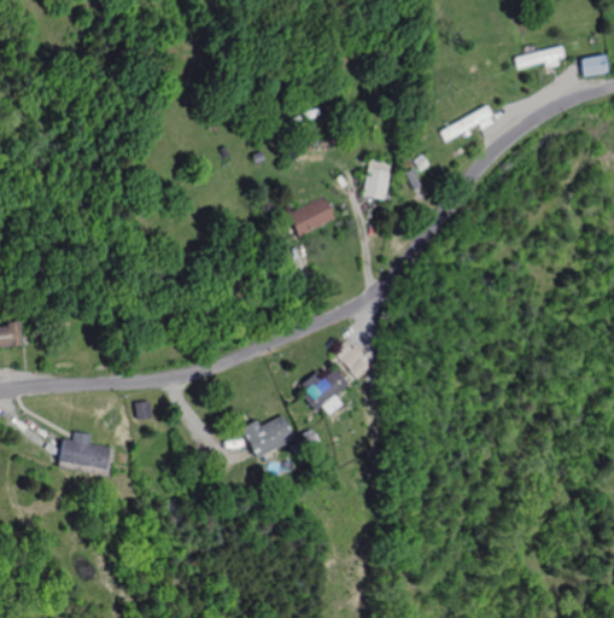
[(516,69),(544,62),(545,68),(557,64),(556,58),(562,57),(560,46),(514,58),(516,69)]
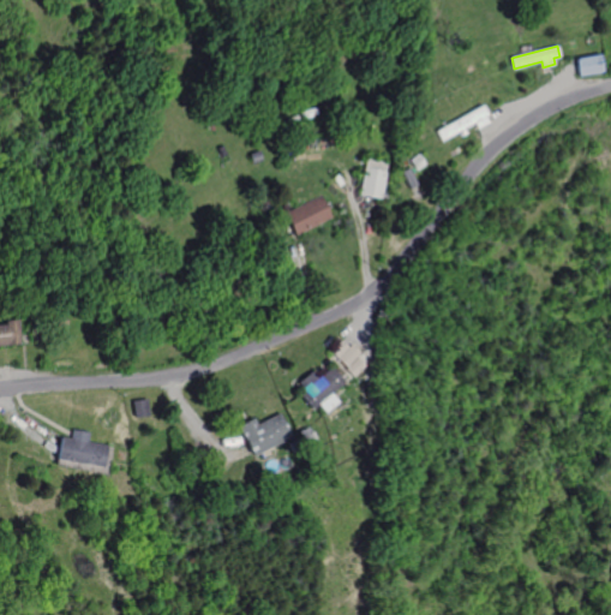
[(579,76),(576,58),(599,54),(603,72),(579,76)]
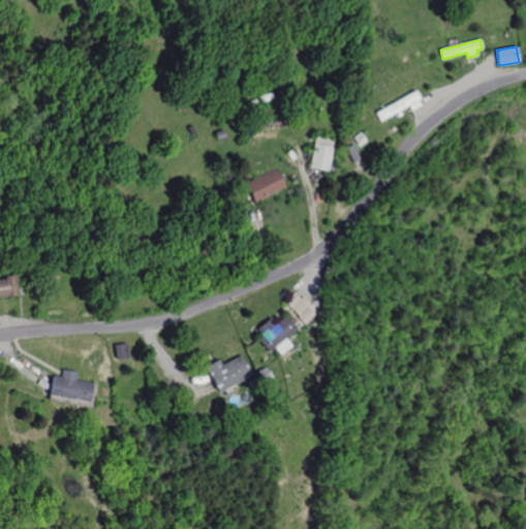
[(382,121),(396,113),(398,117),(402,115),(400,111),(409,105),(412,110),(422,104),(419,100),(421,99),(416,91),(377,113),(382,121)]
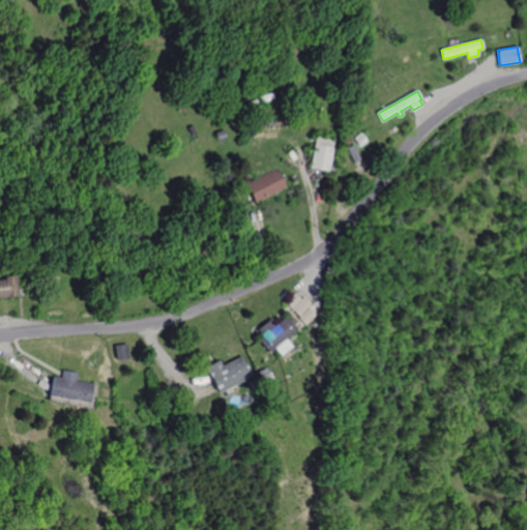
[(263,102),(276,97),(274,92),(261,97),(263,102)]
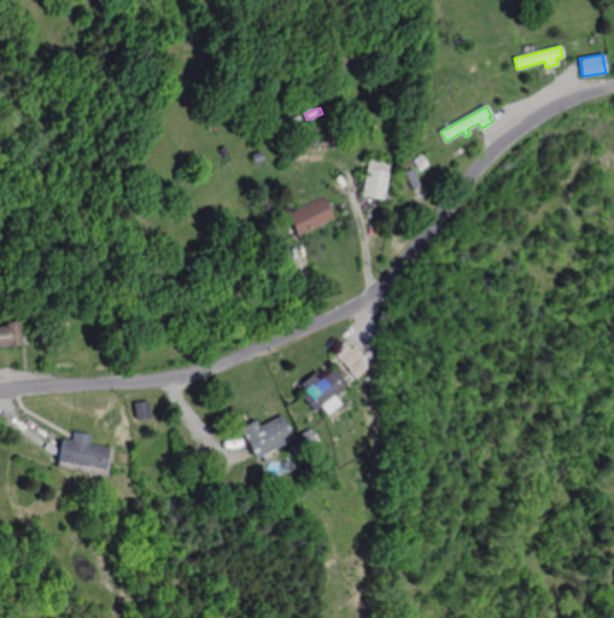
[(303,123),(302,116),(291,118),(292,126),(303,123)]
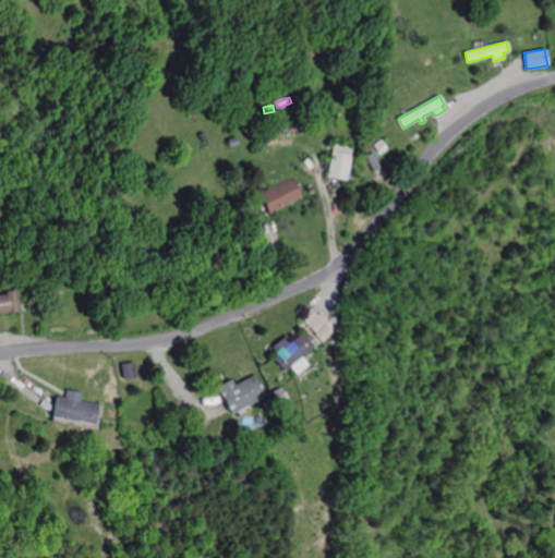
[(203,142),(208,140),(204,131),(198,133),(203,142)]
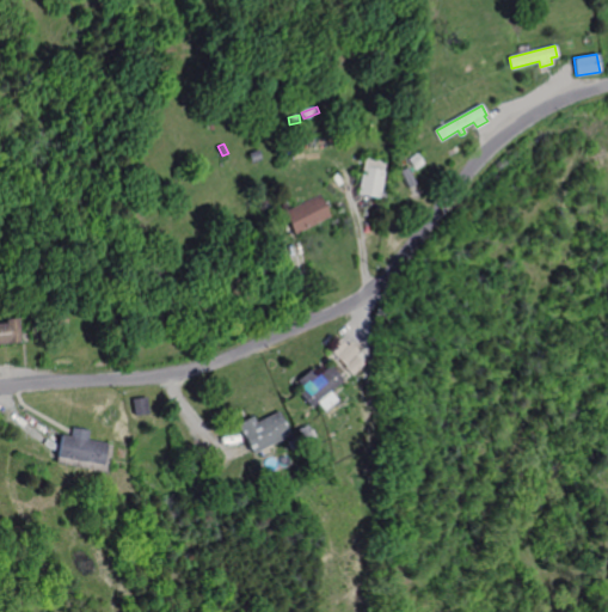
[(253,161),(263,158),(259,150),(250,153),(253,161)]
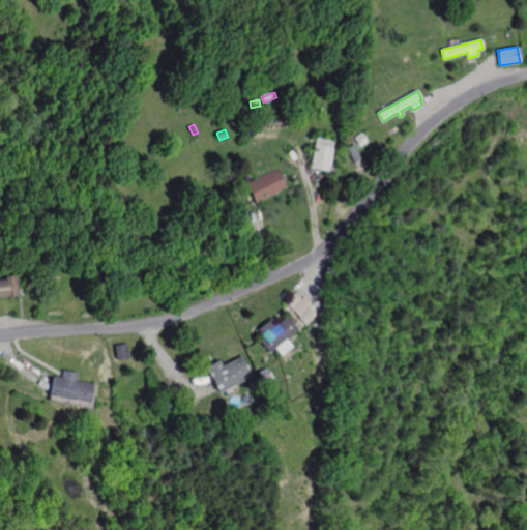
[(360,146),(368,141),(361,133),(354,138),(360,146)]
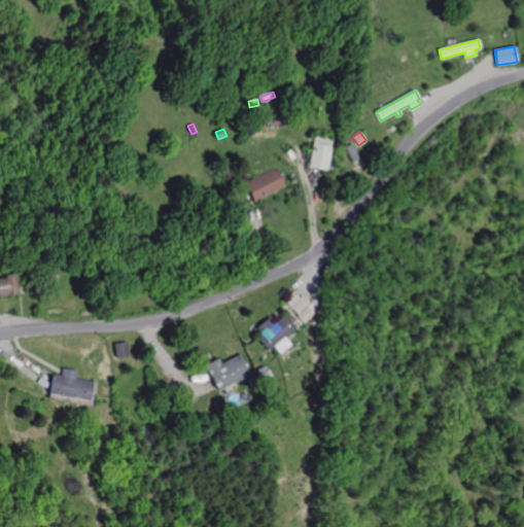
[(329,169),(334,170),(337,156),(332,155),(335,137),(316,134),(311,166),(329,169)]
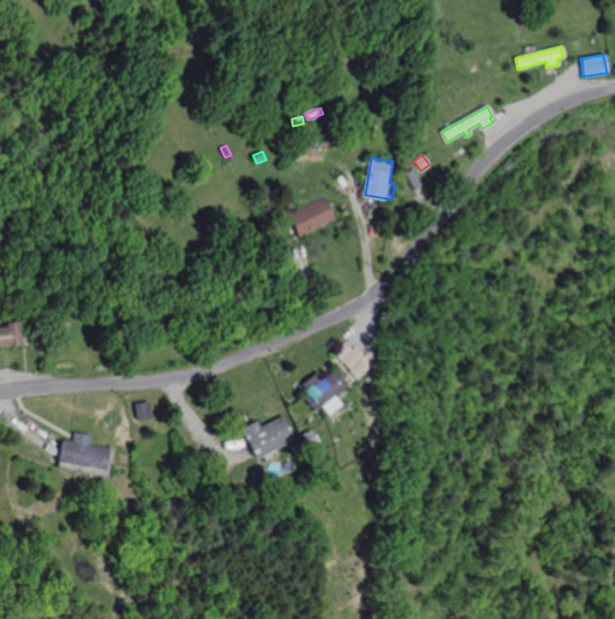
[(415,189),(422,185),(412,168),(405,172),(415,189)]
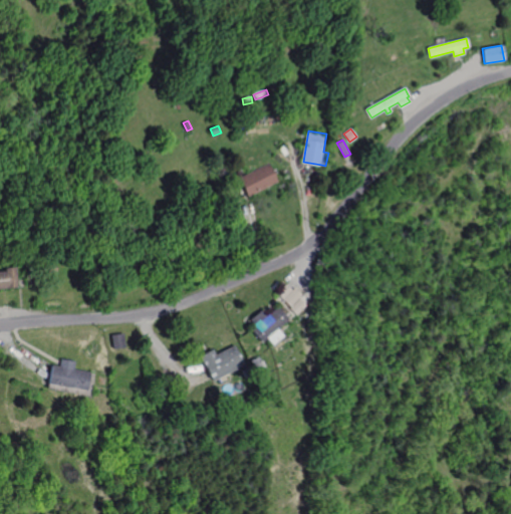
[(251,196),(281,181),(272,163),(242,178),(251,196)]
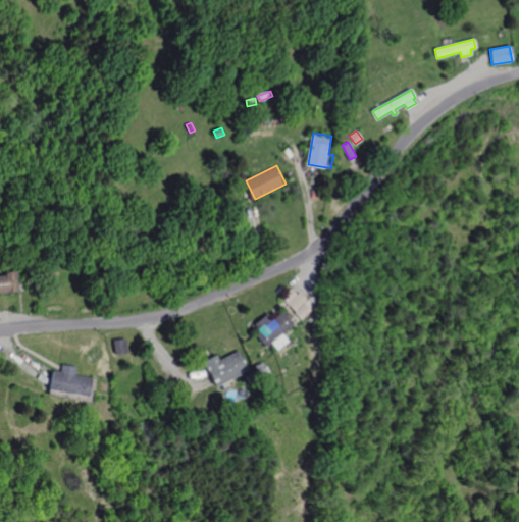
[(50,276),(49,269),(58,268),(58,275),(50,276)]
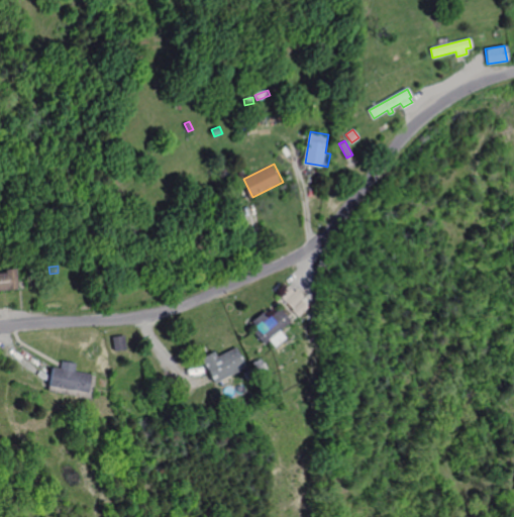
[(0,289),(0,272),(5,272),(5,269),(16,268),(18,287),(0,289)]
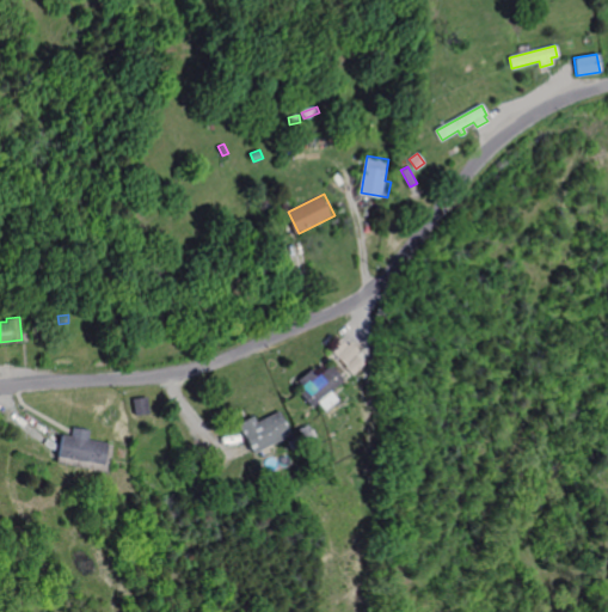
[(339,356),(332,349),(343,338),(350,346),(339,356)]
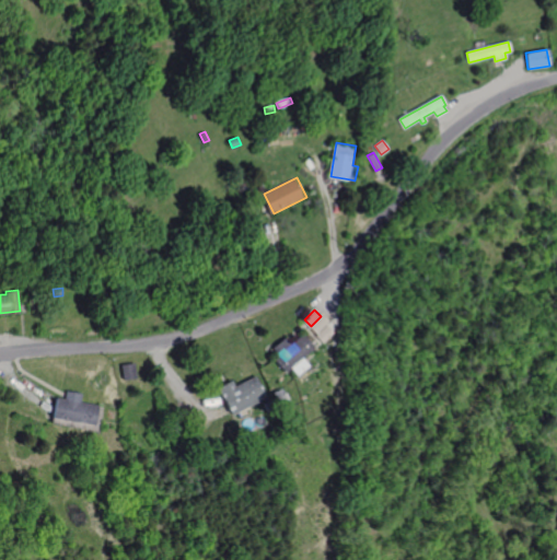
[(318,334),(311,326),(321,316),(323,313),(332,322),(328,325),(318,334)]
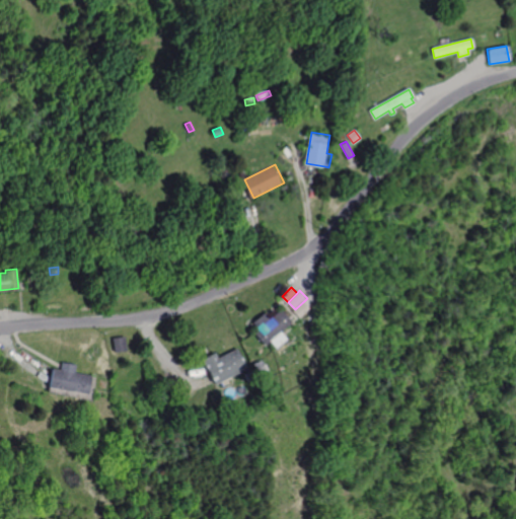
[(300,317),(310,307),(304,301),(295,309),(294,310),(300,317)]
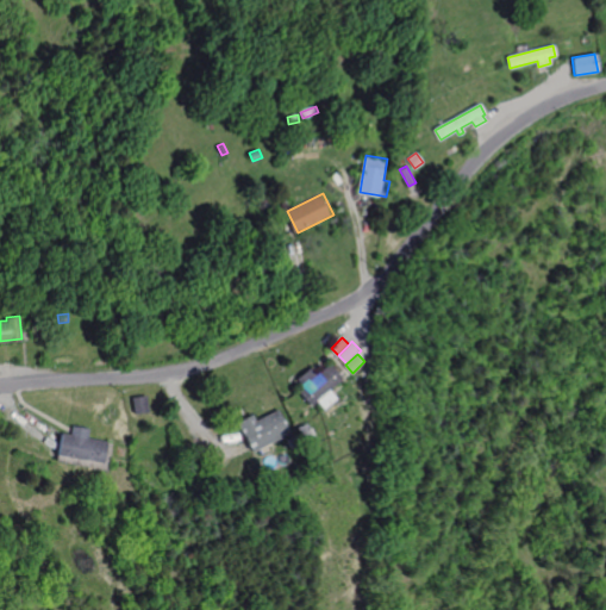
[(324,409),(337,398),(330,388),(343,379),(331,363),(317,374),(312,368),(299,378),(304,386),(299,390),(300,391),(311,405),(317,400),(324,409)]
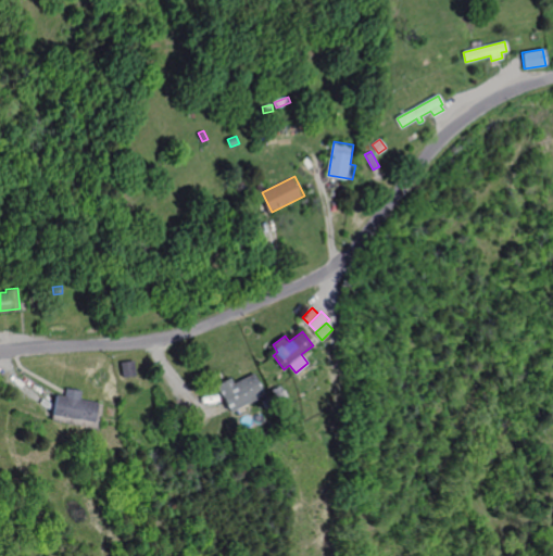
[(126,378),(139,376),(136,361),(123,363),(126,378)]
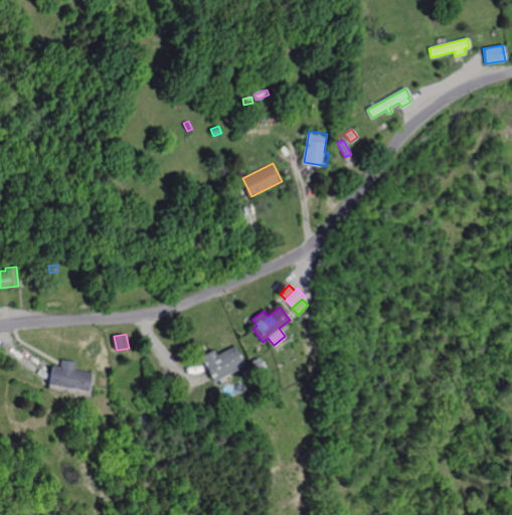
[(214,381),(246,365),(236,345),(217,355),(214,350),(209,352),(201,356),(214,381)]
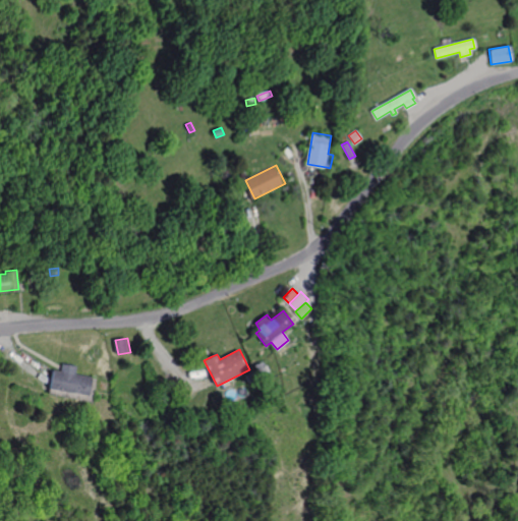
[(254,365),(259,372),(266,369),(263,362),(254,365)]
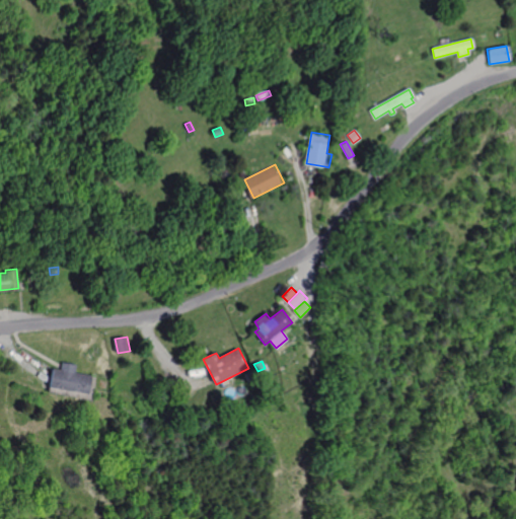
[(52,386),(55,368),(63,370),(64,366),(65,363),(79,365),(77,372),(95,375),(91,393),(52,386)]
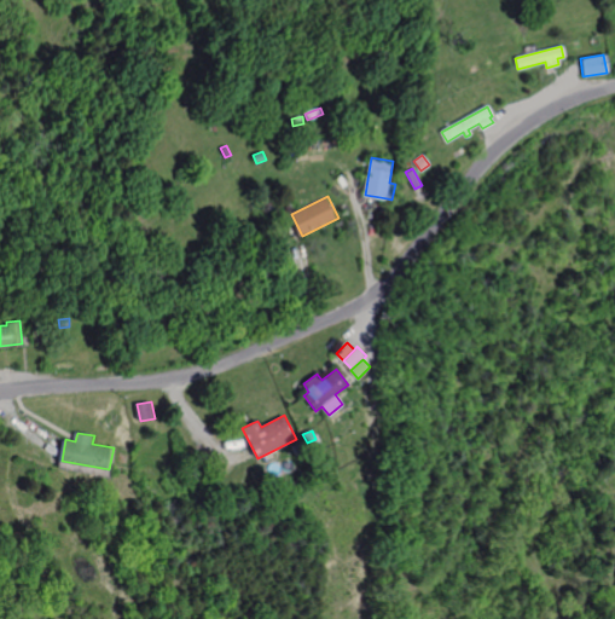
[(270,515),(280,513),(278,499),(267,502),(270,515)]
